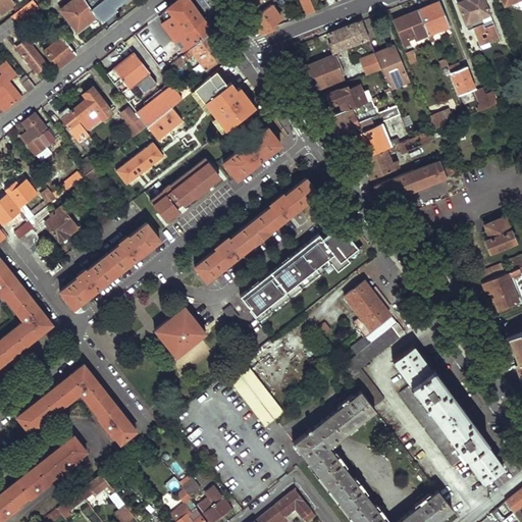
[(0,0),(0,12),(0,13),(17,0),(0,0)]
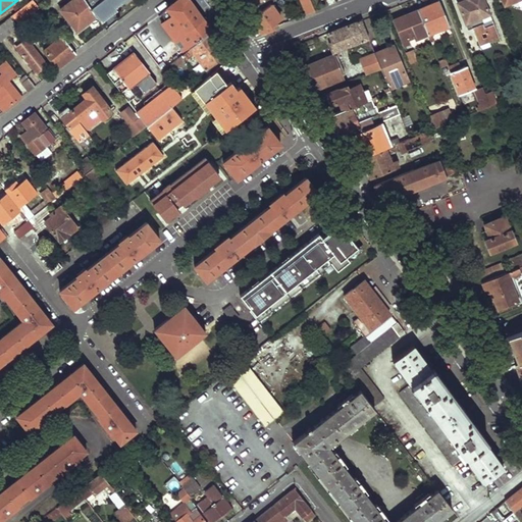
[(34,0),(29,0),(10,15),(13,18),(14,16),(18,21),(39,5),(34,0)]
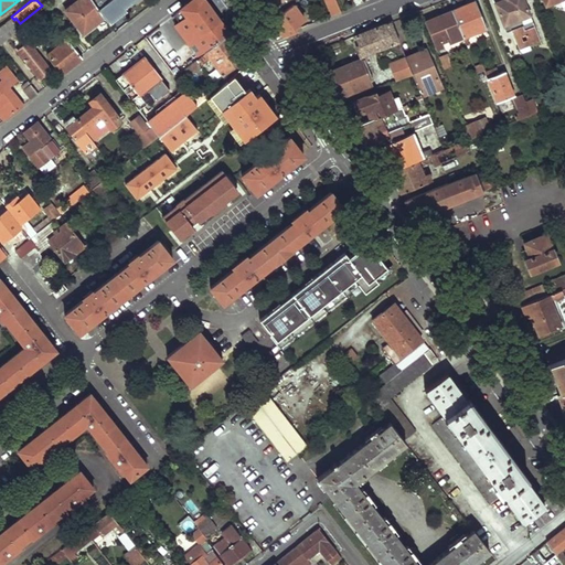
[(84,0),(73,0),(64,6),(84,31),(98,21),(84,0)]
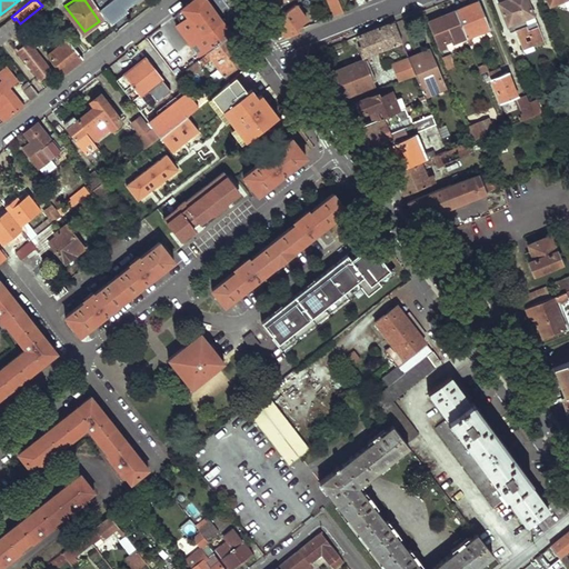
[(85,0),(99,21),(107,16),(95,0),(85,0)]
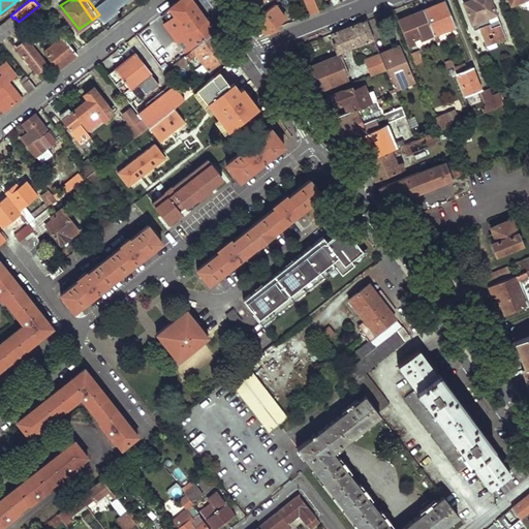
[(180,0),(162,14),(168,22),(174,29),(170,32),(185,53),(214,30),(204,16),(191,0),(180,0)]
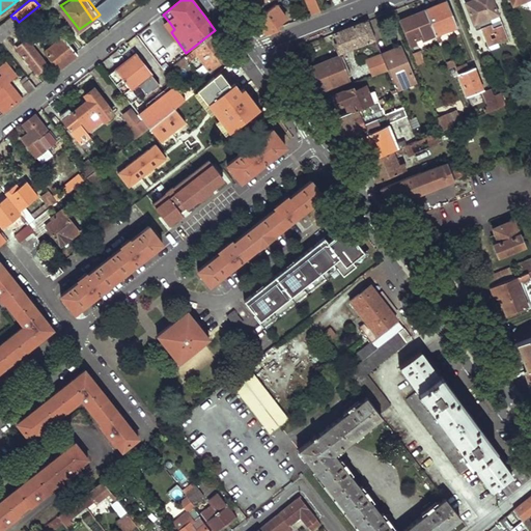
[(255,0),(257,2),(259,1),(266,10),(276,3),(279,0),(255,0)]
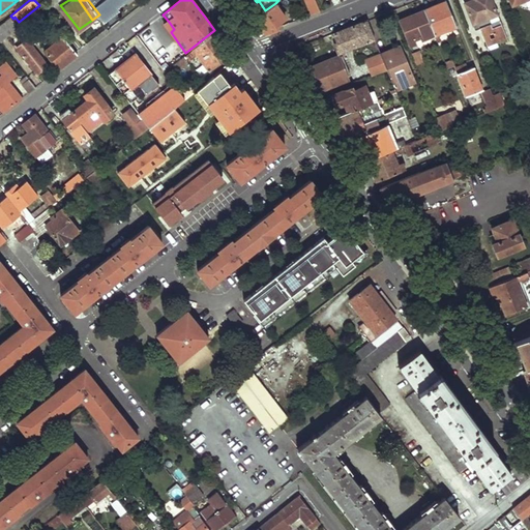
[(305,0),(312,15),(320,10),(315,0),(305,0)]
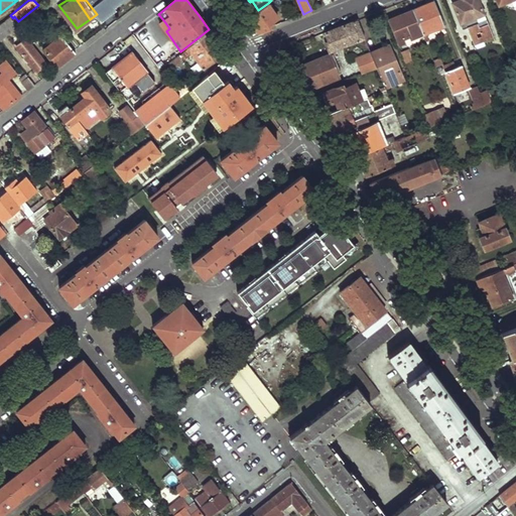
[(480,0),(452,0),(464,29),(468,28),(471,34),(480,30),(484,40),(494,36),(480,0)]
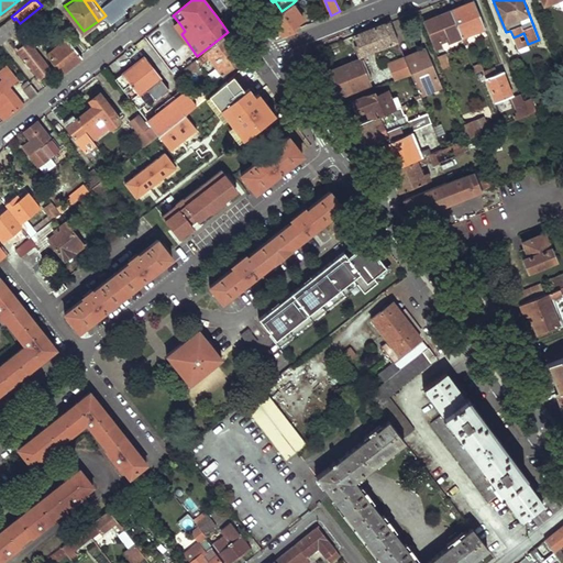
[(474,1),(451,10),(455,21),(465,44),(470,43),(466,33),(485,26),(474,1)]
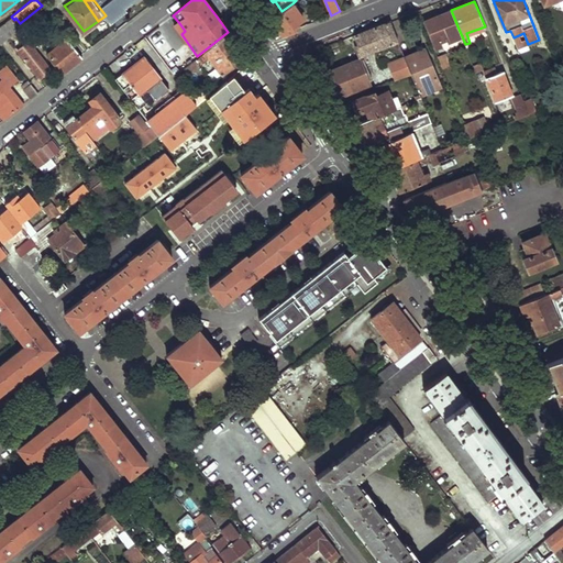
[(282,11),(271,19),(282,34),(288,32),(294,30),(288,22),(299,13),(293,3),(282,11)]
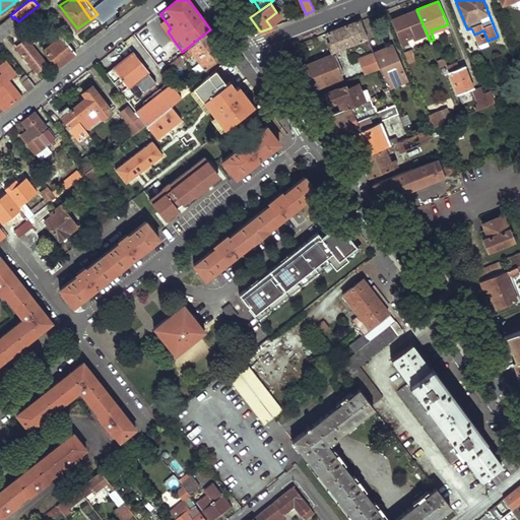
[(416,9),(392,18),(402,44),(407,43),(405,38),(414,34),(410,23),(420,19),(416,9)]
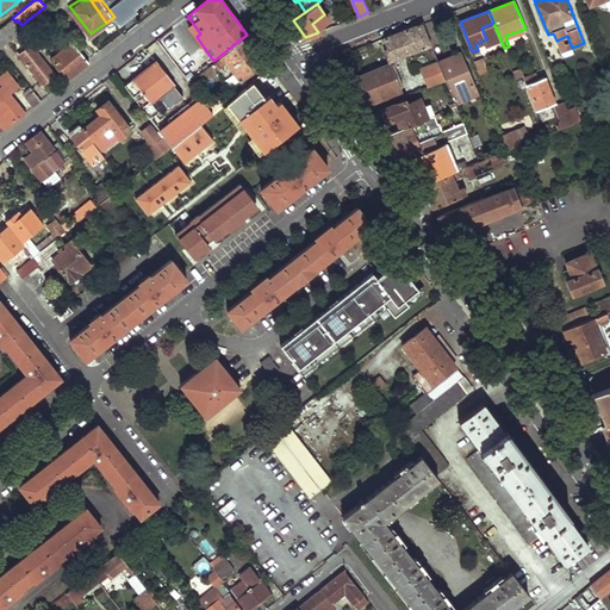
[(0,26),(0,45),(22,29),(16,22),(12,18),(0,26)]
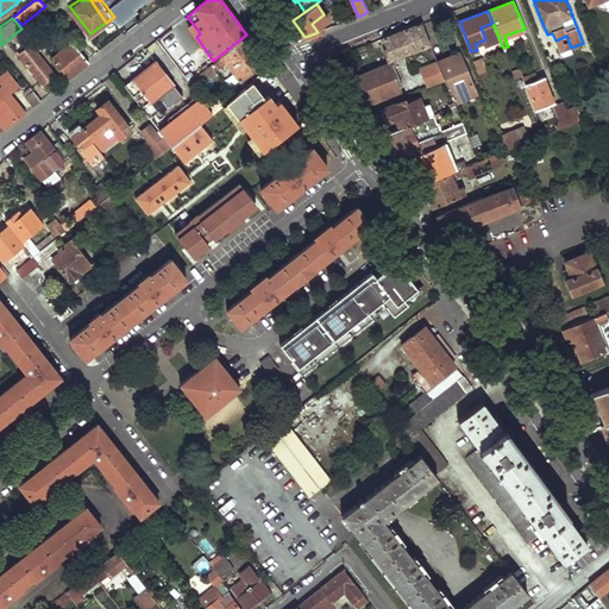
[(422,23),(380,39),(389,62),(432,45),(422,23)]
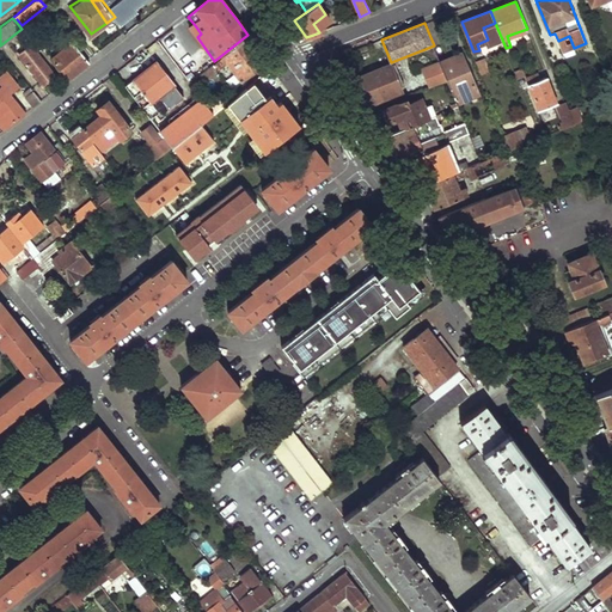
[(195,25),(190,28),(197,37),(201,34),(195,25)]
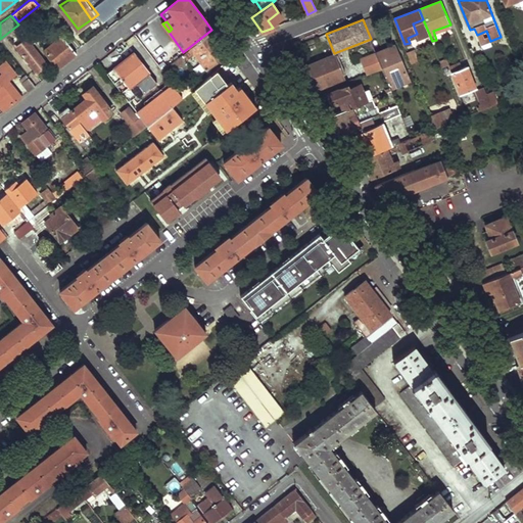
[(183,52),(161,69),(165,75),(193,52),(199,60),(192,66),(198,75),(227,51),(222,43),(211,30),(183,52)]
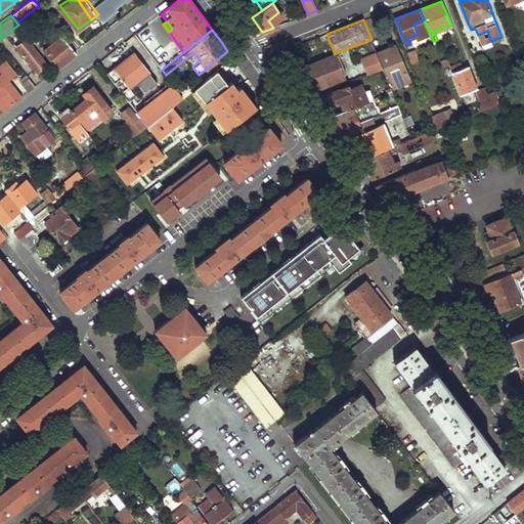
[(487,31),(478,35),(481,45),(491,41),(487,31)]
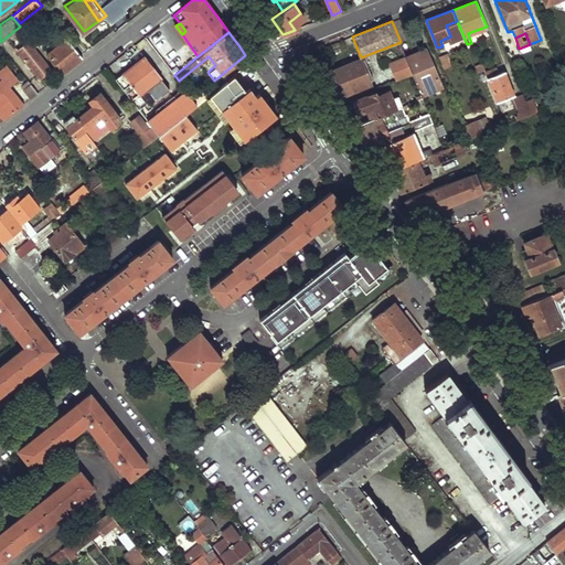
[(67,38),(48,53),(63,73),(72,66),(83,57),(67,38)]
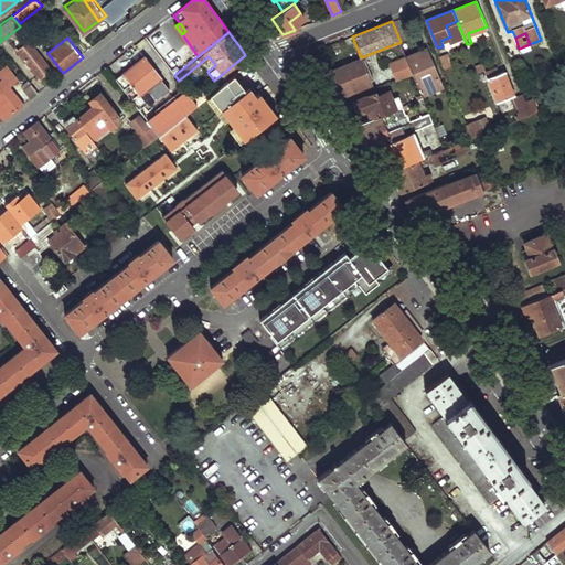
[(29,41),(18,50),(40,77),(51,68),(29,41)]
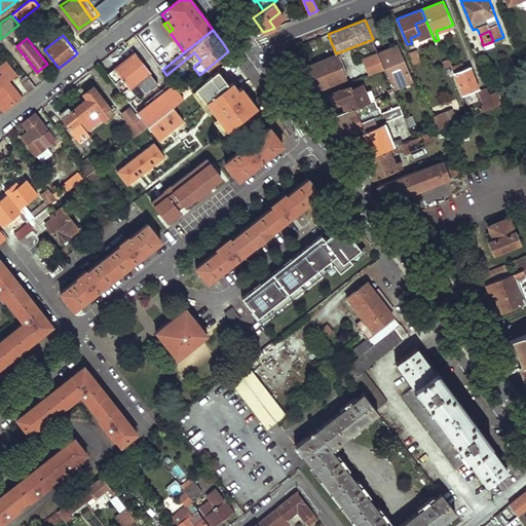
[(374,47),(363,51),(365,59),(377,54),(374,47)]
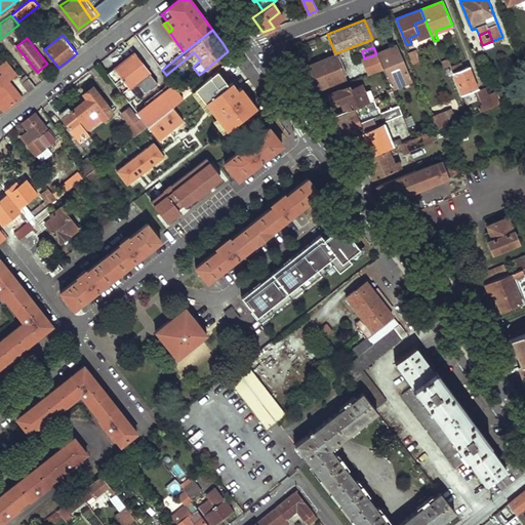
[(396,47),(377,54),(384,71),(387,78),(405,70),(396,47)]
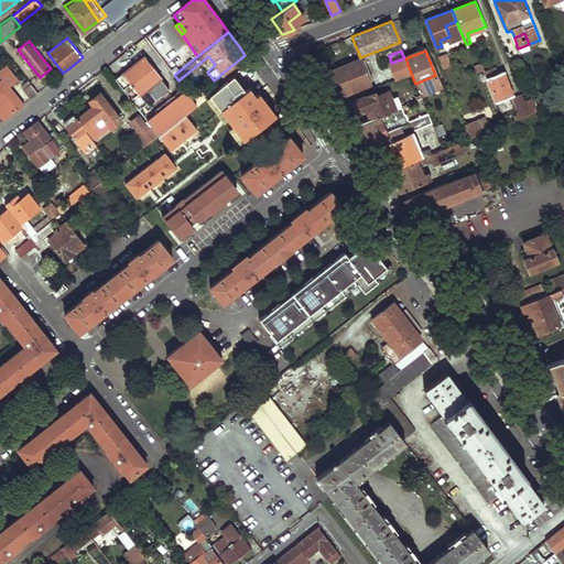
[(446,54),(438,56),(443,69),(451,66),(446,54)]
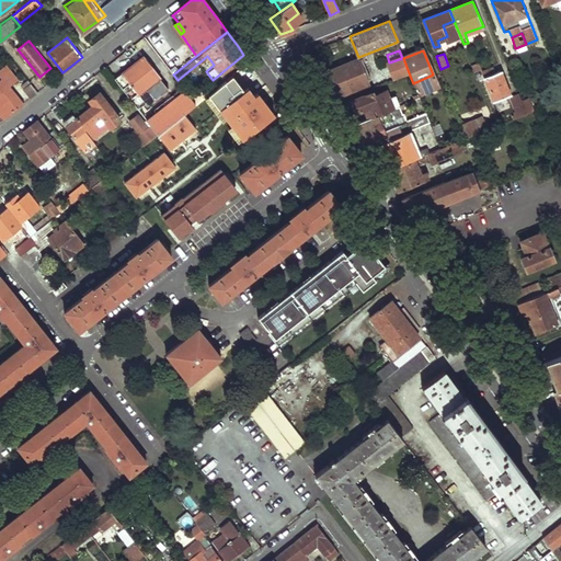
[(144,56),(114,78),(146,121),(158,135),(165,128),(185,112),(196,104),(189,94),(185,90),(168,103),(160,93),(167,88),(159,79),(160,77),(144,56)]
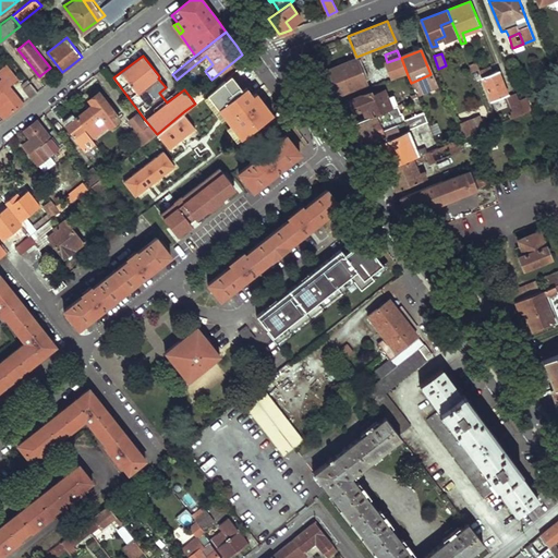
[(361,57),(328,70),(338,94),(366,83),(358,62),(363,60),(361,57)]
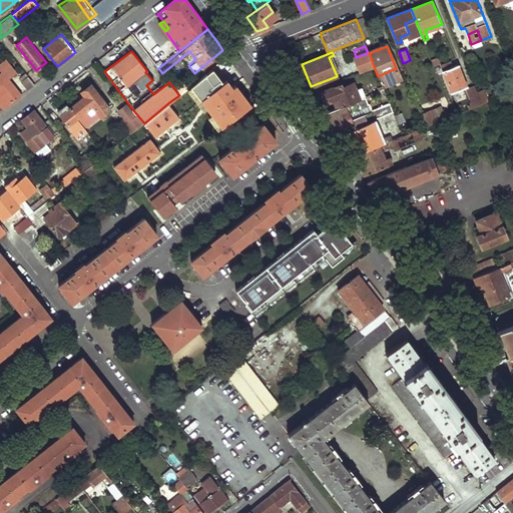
[(356,57),(355,58),(361,74),(375,69),(369,53),(368,53),(356,57)]
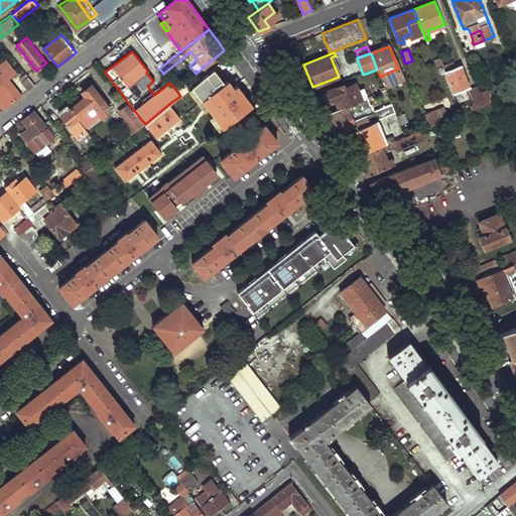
[(0,105),(3,109),(13,101),(21,95),(8,78),(15,73),(5,60),(0,63),(0,105)]
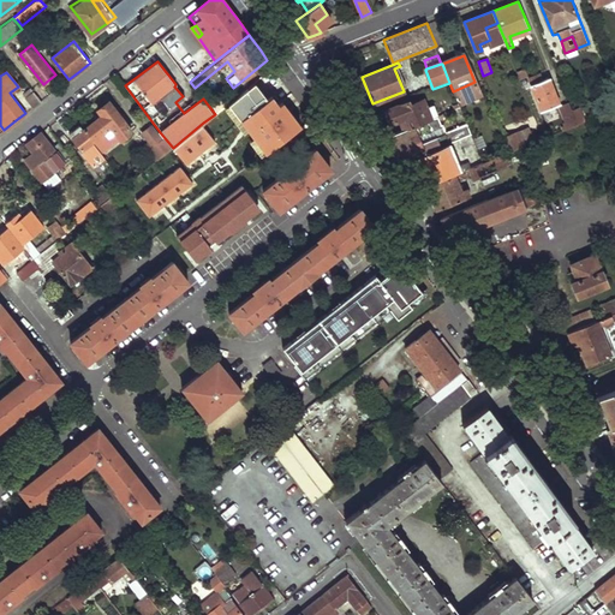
[(549,77),(531,84),(542,111),(559,103),(549,77)]
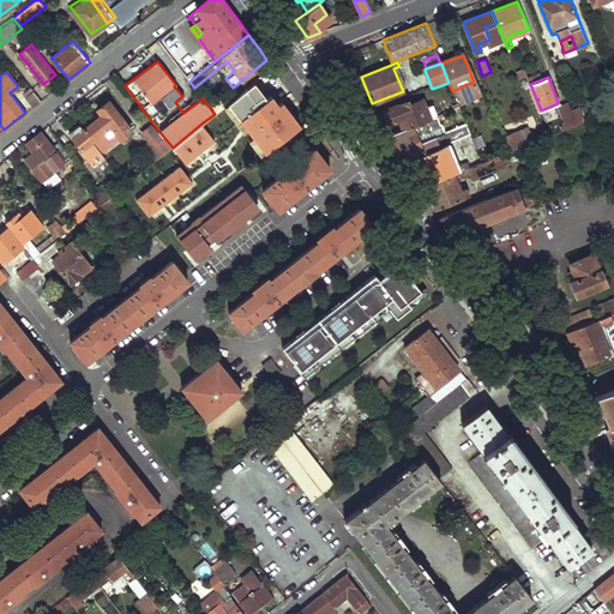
[(474,82),(452,91),(456,100),(477,91),(474,82)]
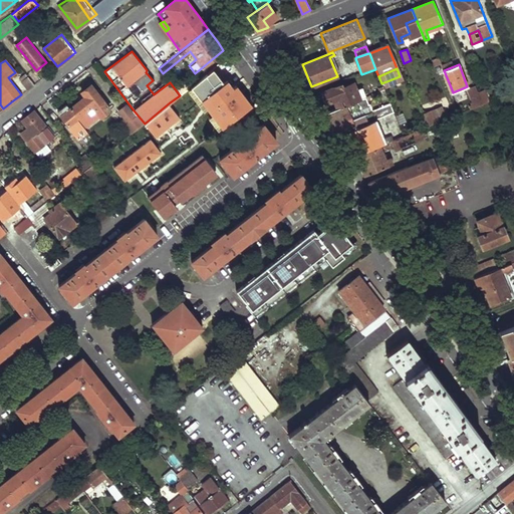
[(28,75),(21,80),(28,89),(35,83),(28,75)]
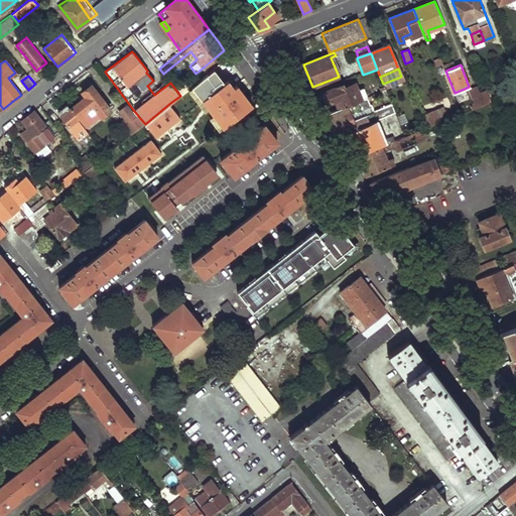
[(185,78),(173,87),(180,96),(192,86),(185,78)]
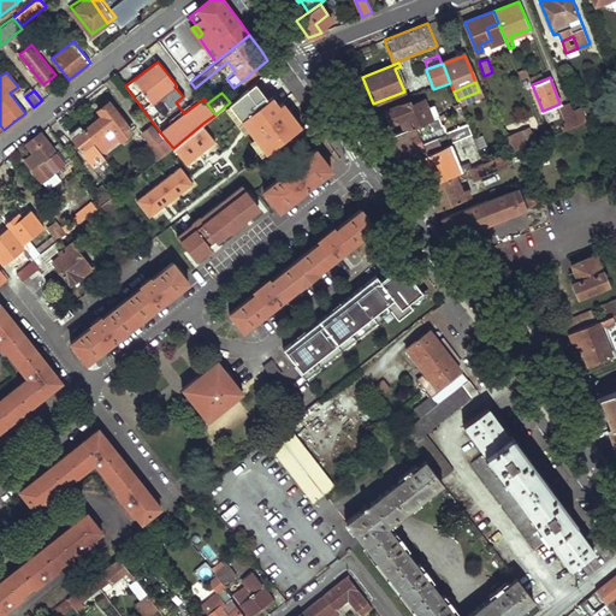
[(410,102),(386,112),(391,124),(403,119),(407,129),(431,119),(424,100),(412,105),(410,102)]
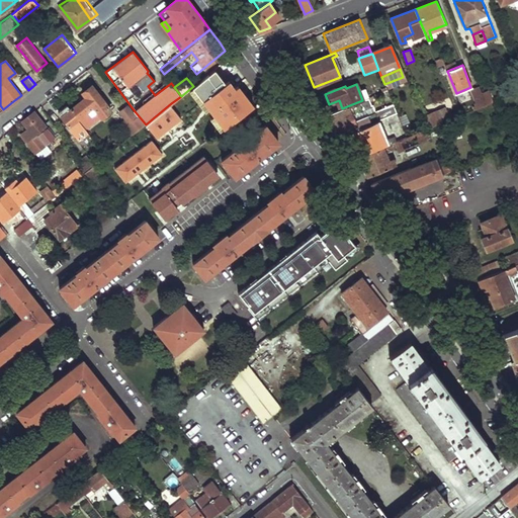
[(85,98),(70,109),(84,127),(109,108),(92,85),(82,93),(85,98)]
